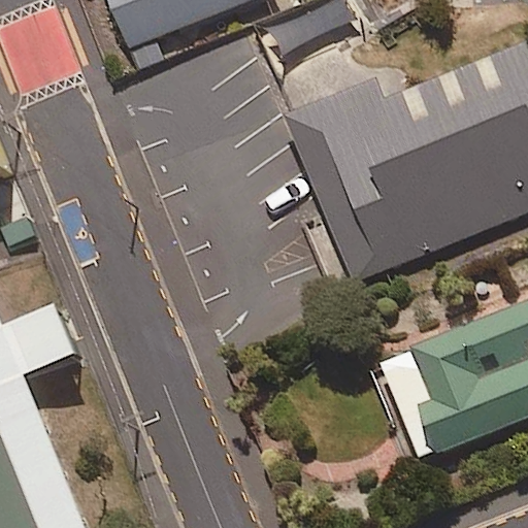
[(112,0),(140,68),(164,59),(156,38),(252,0),(112,0)]
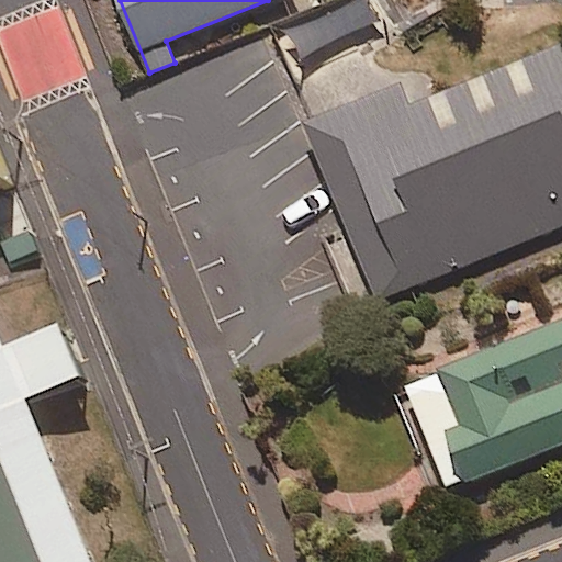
[(375,22),(366,0),(356,0),(292,29),(304,54),(375,22)]
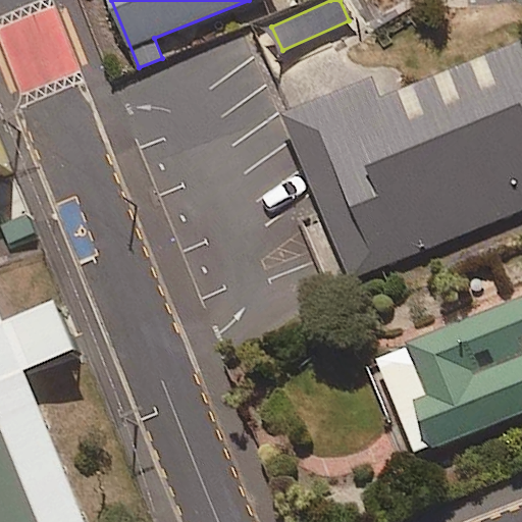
[(383,99),(375,79),(283,116),(351,280),(521,210),(521,53),(518,44),(383,99)]
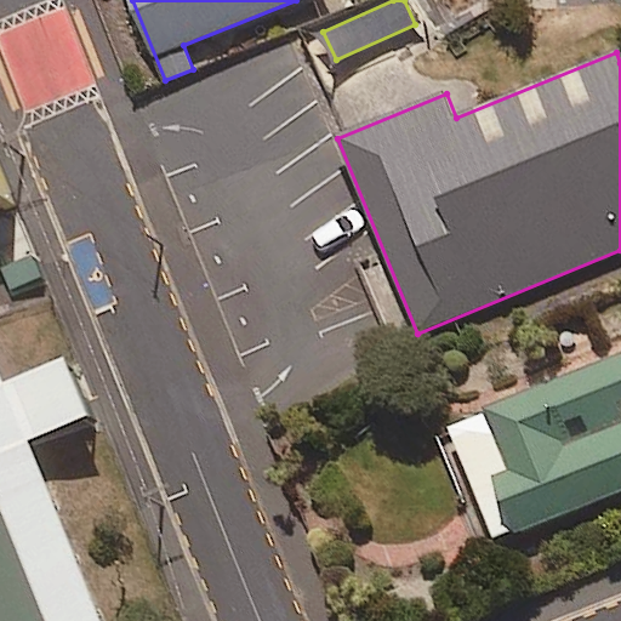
[(620,357),(448,428),(496,546),(620,494),(620,357)]
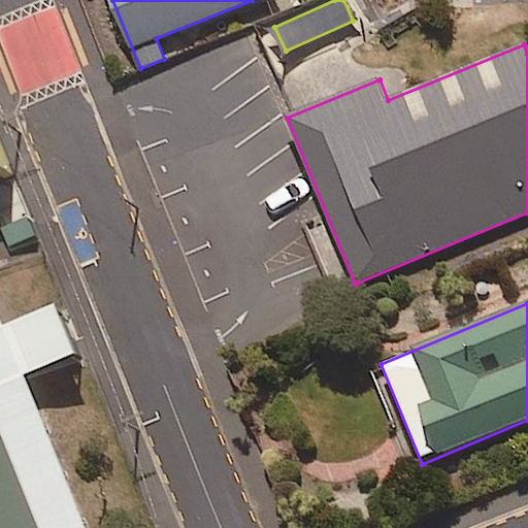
[(0,527),(84,527),(30,388),(4,397),(0,387),(0,527)]
